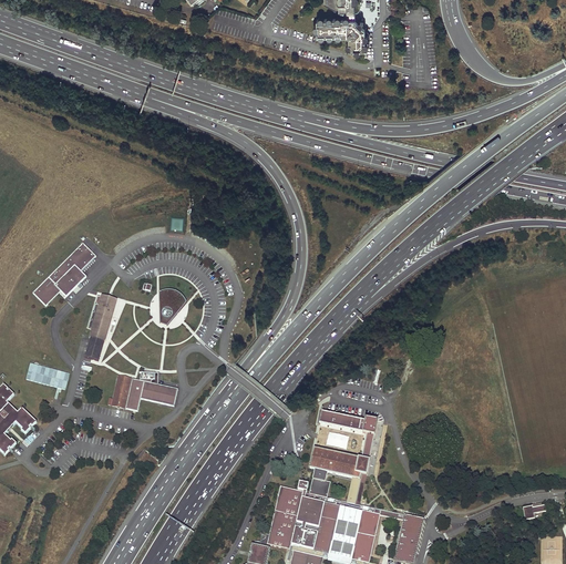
[(323,0),(323,1),(338,10),(346,9),(346,12),(343,13),(343,16),(341,16),(340,13),(338,12),(336,13),(335,16),(332,16),(331,13),(329,12),(327,13),(326,16),(323,16),(322,13),(321,12),(319,13),(318,13),(318,16),(316,16),(316,21),(314,22),(312,23),(312,26),(315,27),(317,28),(317,32),(318,32),(319,34),(320,36),(321,36),(323,34),(325,32),(327,32),(327,34),(330,36),(331,34),(332,32),(335,32),(336,34),(338,34),(340,33),(341,32),(347,32),(348,33),(348,39),(346,40),(346,42),(347,44),(349,44),(349,47),(353,47),(354,49),(357,50),(359,49),(360,45),(366,45),(364,24),(362,21),(362,20),(362,18),(360,17),(358,18),(354,14),(354,9),(357,9),(359,6),(361,0),(323,0)]
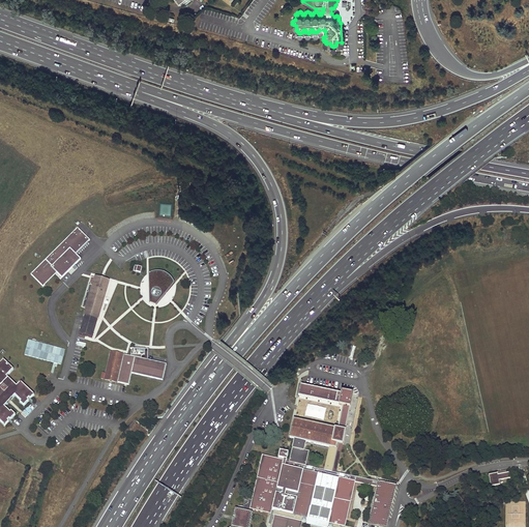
[(169,212),(170,201),(159,201),(159,209),(167,209),(166,212),(169,212)]
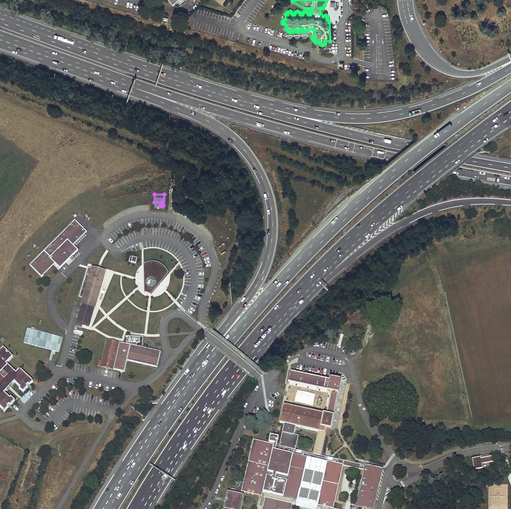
[(29,263),(40,274),(54,261),(59,266),(77,248),(72,243),(86,229),(74,218),(29,263)]
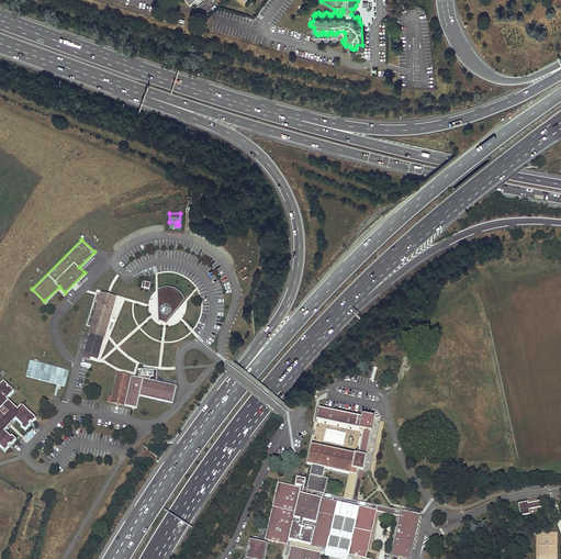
[(161,284),(157,286),(158,315),(166,319),(184,295),(180,289),(176,286),(172,284),(167,283),(161,284)]
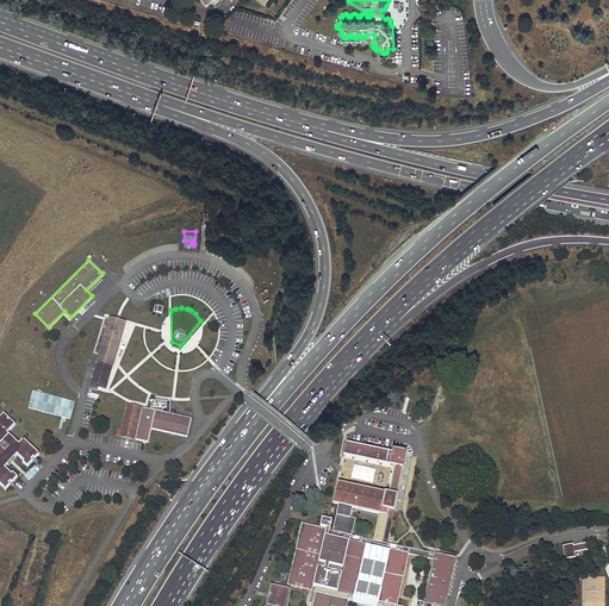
[(125,320),(107,316),(89,380),(106,383),(125,320)]
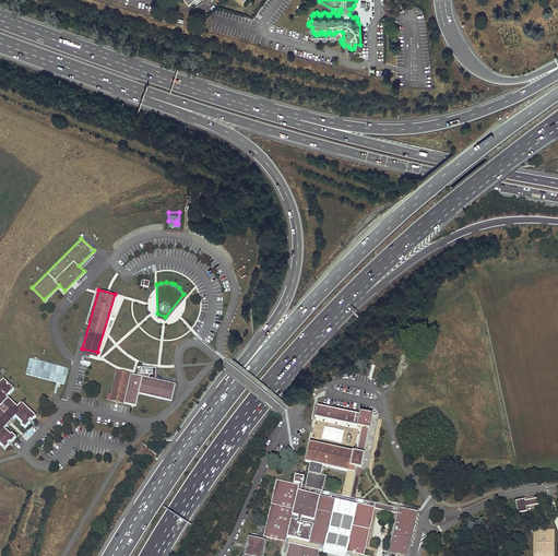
[(170,398),(175,381),(116,368),(109,397),(134,403),(135,398),(143,399),(142,404),(147,405),(150,400),(164,403),(166,397),(170,398)]
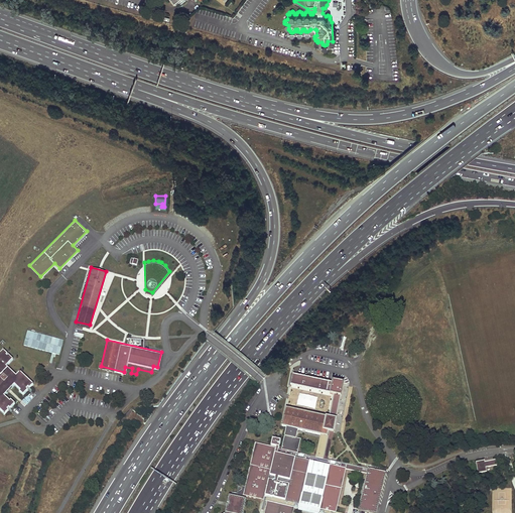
[(0,407),(4,412),(8,408),(7,406),(9,405),(10,406),(14,401),(10,397),(9,398),(4,393),(6,390),(5,389),(7,386),(10,383),(11,385),(14,382),(20,387),(19,388),(23,392),(27,387),(26,386),(27,384),(29,386),(32,381),(19,369),(15,373),(5,364),(12,357),(7,353),(6,354),(5,353),(6,352),(2,348),(0,350),(0,407)]
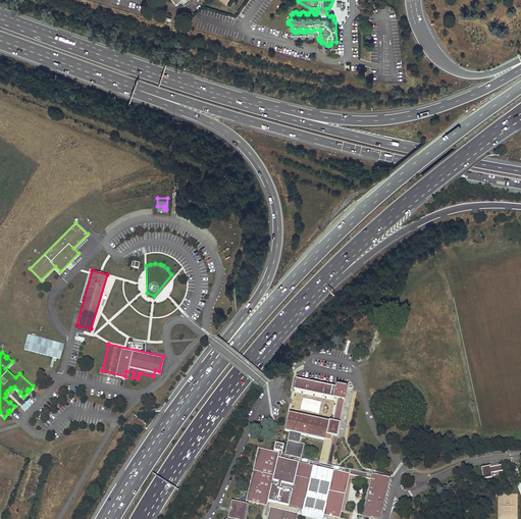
[(335,384),(296,376),(294,386),(336,396),(332,419),(289,409),(284,427),(290,428),(301,431),(323,436),(330,438),(331,434),(335,434),(336,434),(339,420),(341,410),(344,398),(346,383),(335,381),(335,384)]
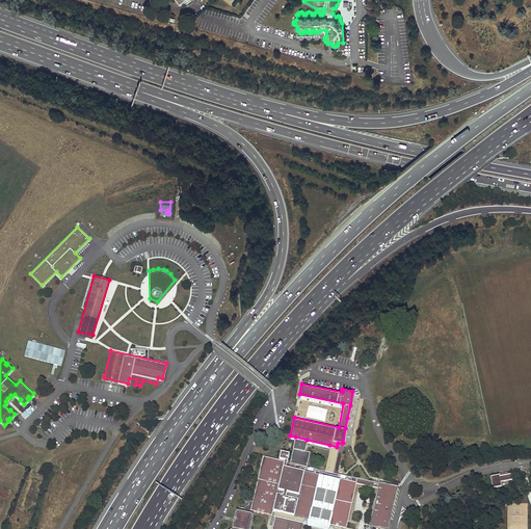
[(337,471),(342,443),(338,443),(337,447),(329,445),(324,468),(306,464),(309,450),(304,448),(307,440),(295,437),(290,460),(287,459),(279,457),(262,453),(251,498),(248,497),(247,501),(242,504),(239,504),(238,507),(235,507),(234,516),(235,516),(235,517),(235,518),(233,517),(231,526),(226,528),(299,528),(302,520),(318,523),(333,527),(332,528),(353,528),(354,527),(345,525),(355,480),(377,485),(369,523),(387,527),(397,484),(338,471),(337,471)]
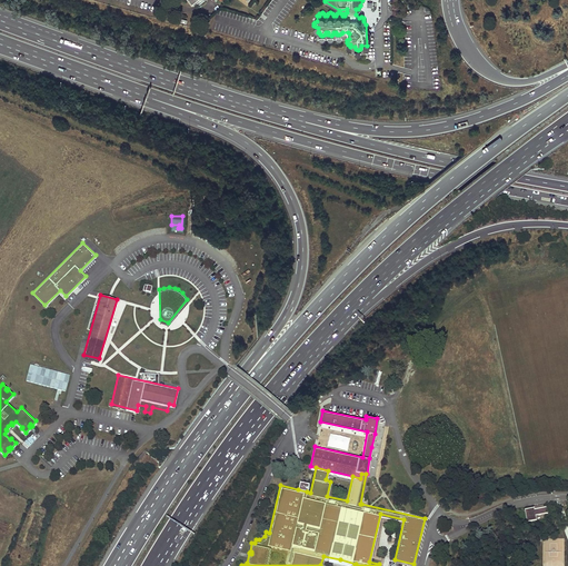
[(300,482),(298,489),(307,492),(309,484),(307,484),(300,482)]
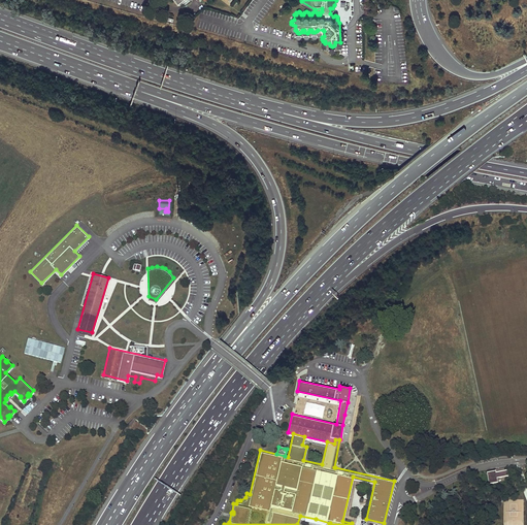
[(494,468),(486,469),(488,481),(496,480),(495,476),(507,472),(505,467),(503,467),(494,469),(494,468)]
